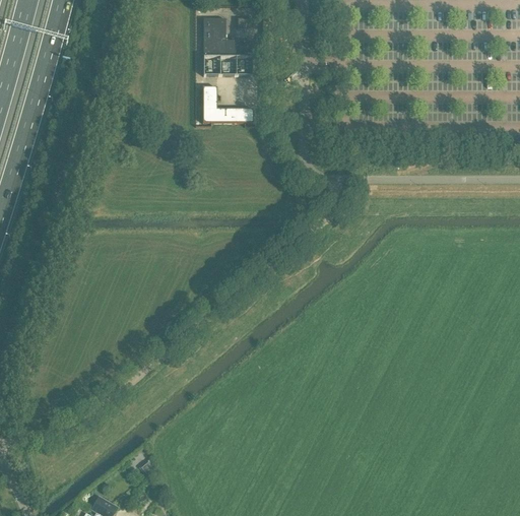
[(203,54),(253,54),(253,39),(225,39),(225,17),(203,17),(203,54)]
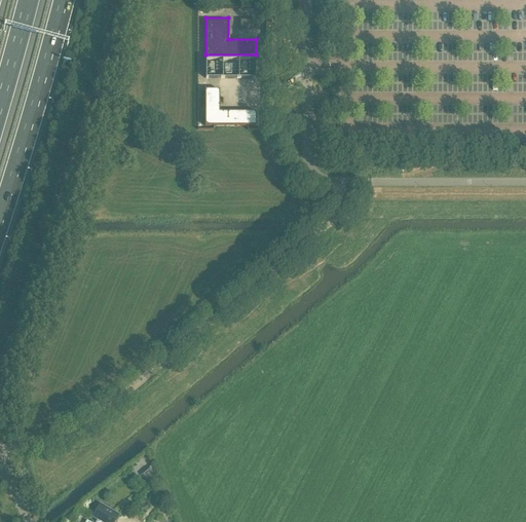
[(240,27),(256,27),(256,17),(240,17),(240,27)]
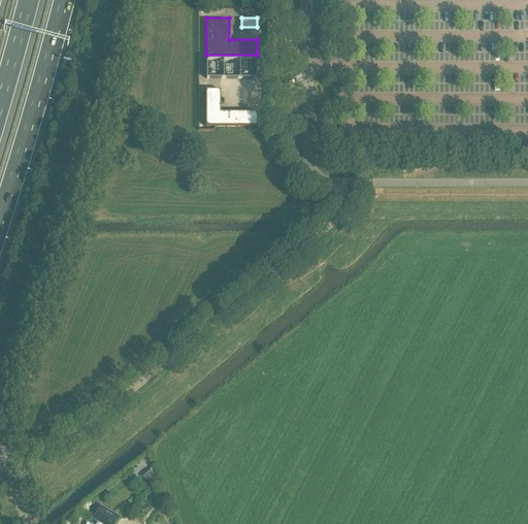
[(257,56),(224,56),(206,56),(206,75),(257,75),(257,56)]
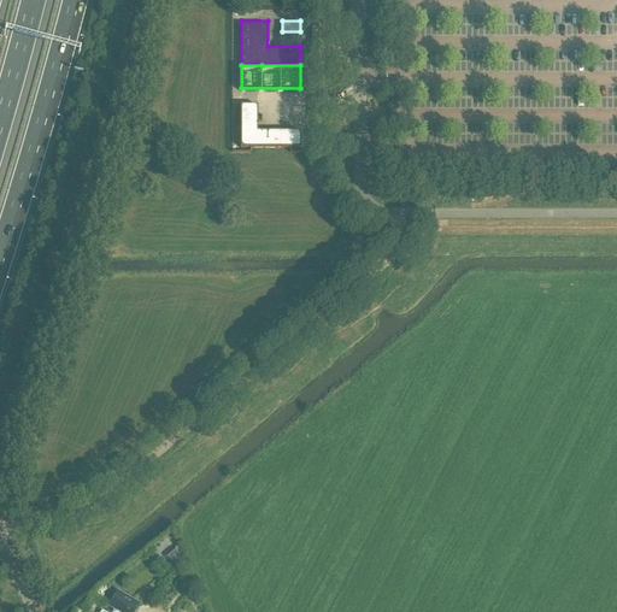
[(257,101),(241,101),(241,143),(300,143),(300,127),(258,127),(257,101)]
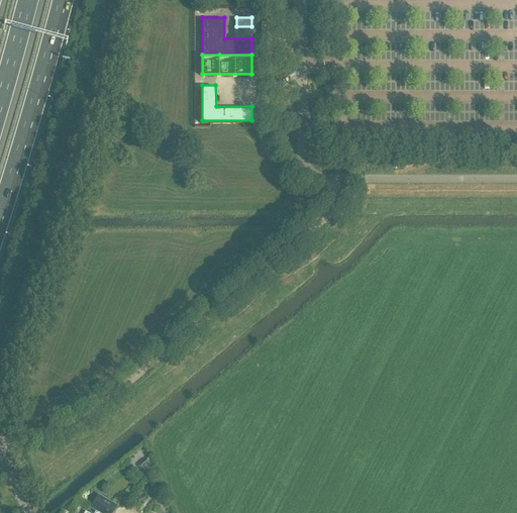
[(150,456),(148,454),(138,463),(145,471),(153,464),(148,458),(150,456)]
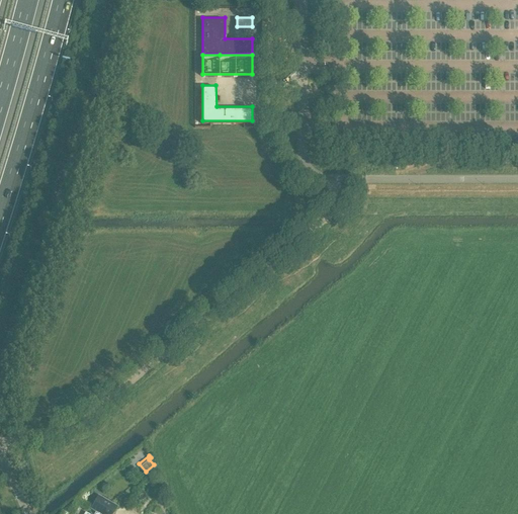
[(91,505),(106,513),(110,513),(116,503),(99,493),(91,505)]
